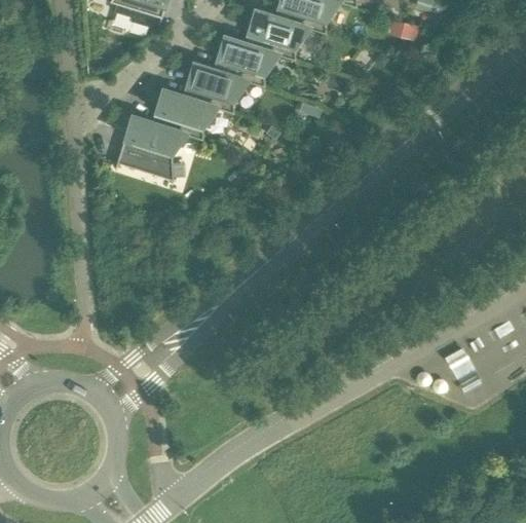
[(112,0),(118,2),(119,7),(135,7),(161,14),(165,0),(112,0)]
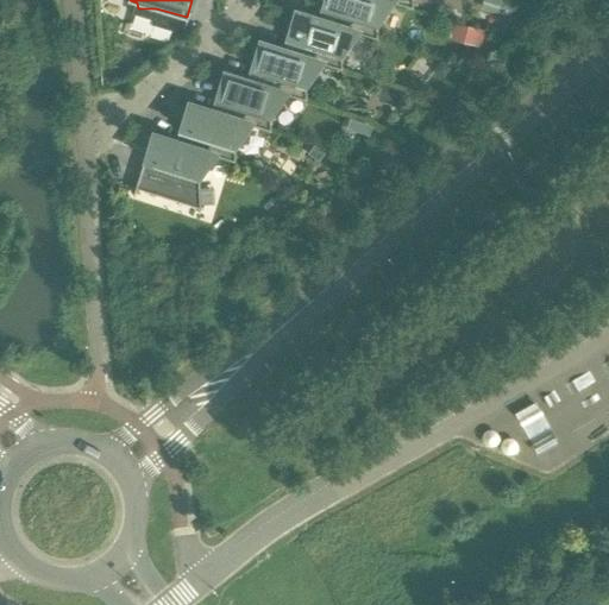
[(322,0),(318,16),(318,17),(357,30),(377,36),(376,20),(391,0),(322,0)]
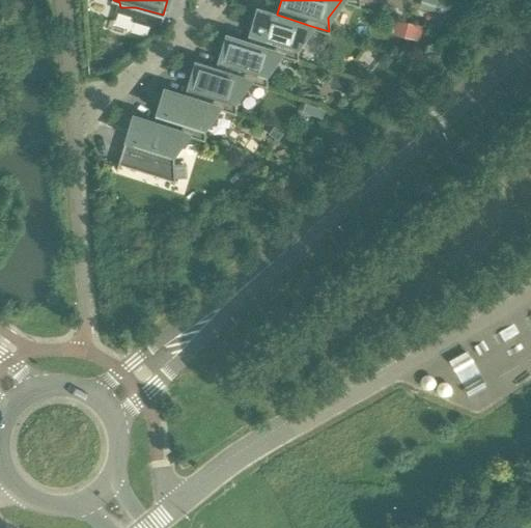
[(256,7),(246,40),(246,42),(280,52),(280,53),(298,58),(297,45),(311,26),(277,15),(277,14),(256,7)]
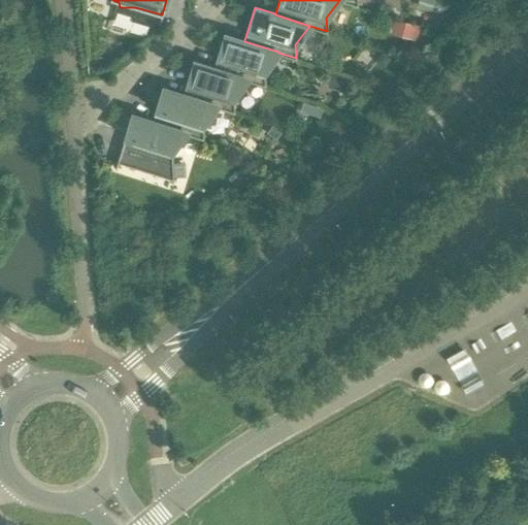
[(224,34),(213,66),(213,67),(249,78),(248,79),(265,85),(265,71),(278,53),(278,52),(244,41),(244,40),(224,34)]
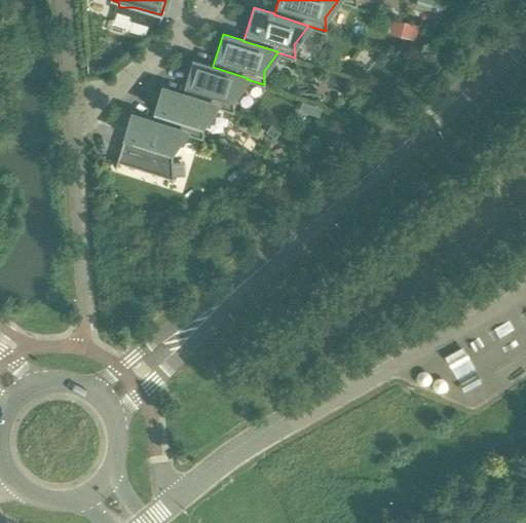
[(400,45),(392,54),(404,64),(411,55),(400,45)]
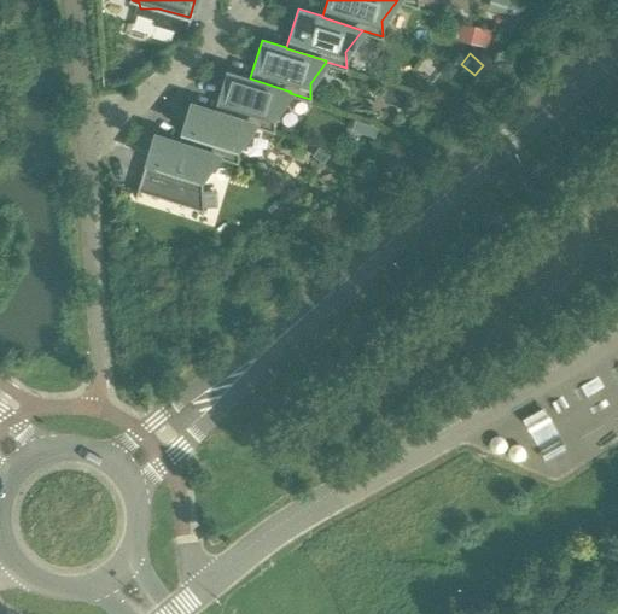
[(226,71),(215,110),(214,110),(255,123),(254,123),(274,130),(274,113),(290,93),(291,92),(250,79),(250,77),(226,71)]
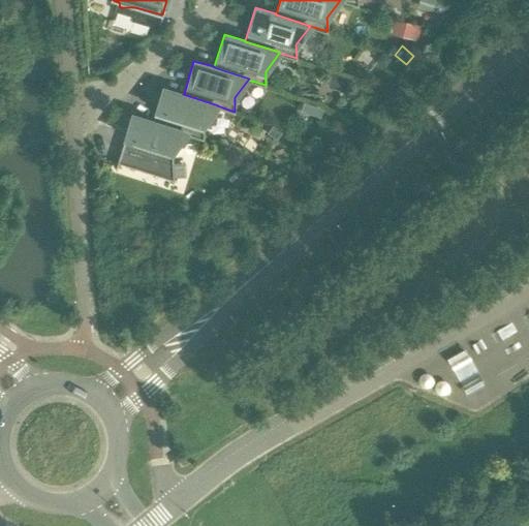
[(162,87),(153,120),(153,121),(186,132),(204,138),(204,124),(217,105),(218,105),(183,94),(184,94),(162,87)]
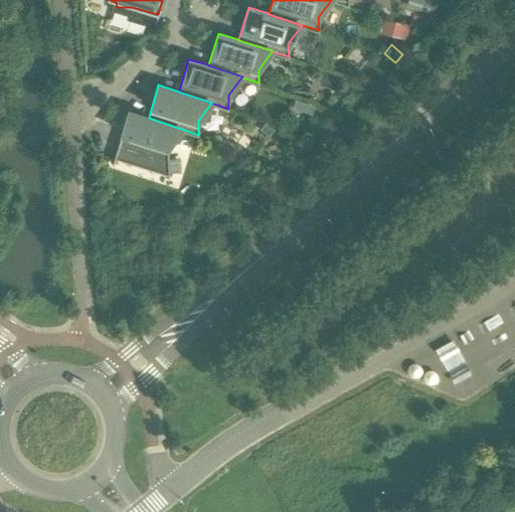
[(149,118),(149,117),(129,111),(114,157),(169,174),(168,147),(181,129),(149,118)]
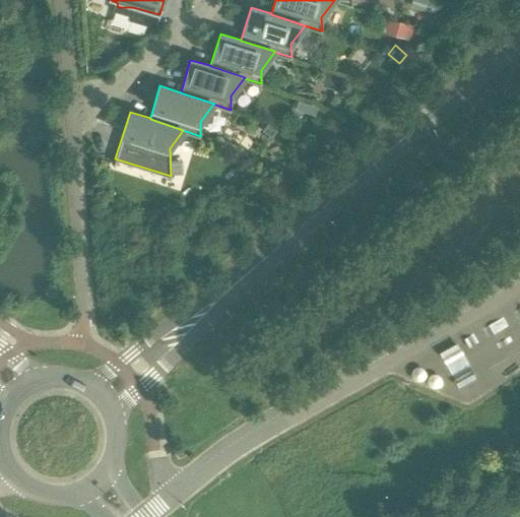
[(268,123),(263,128),(271,135),(276,129),(268,123)]
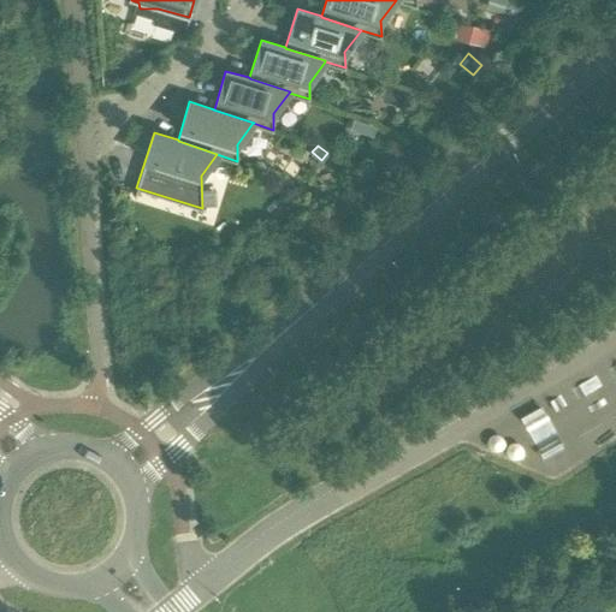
[(537,441),(557,435),(548,404),(527,411),(537,441)]
